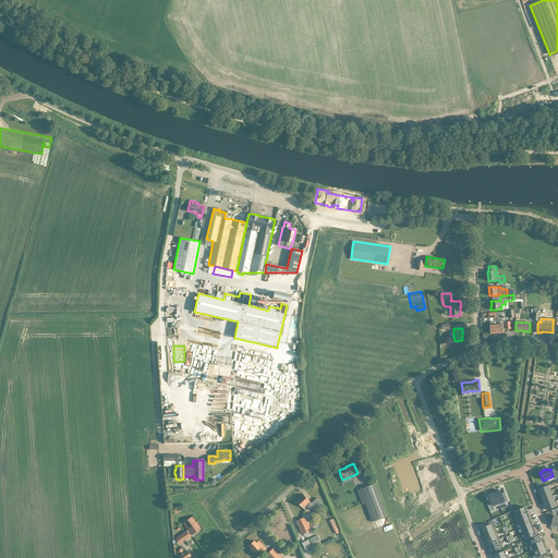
[(361,489),(373,522),(387,517),(375,484),(361,489)]
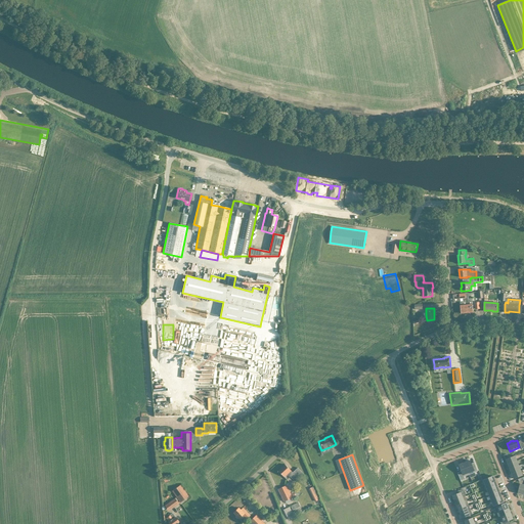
[(510,457),(507,459),(508,464),(517,461),(515,455),(510,457)]
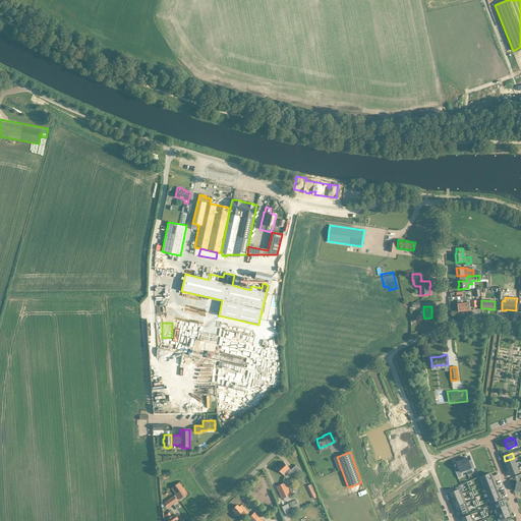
[(465,459),(462,460),(467,472),(472,470),(475,469),(471,460),(469,461),(468,458),(467,458),(466,457),(464,458),(465,459)]
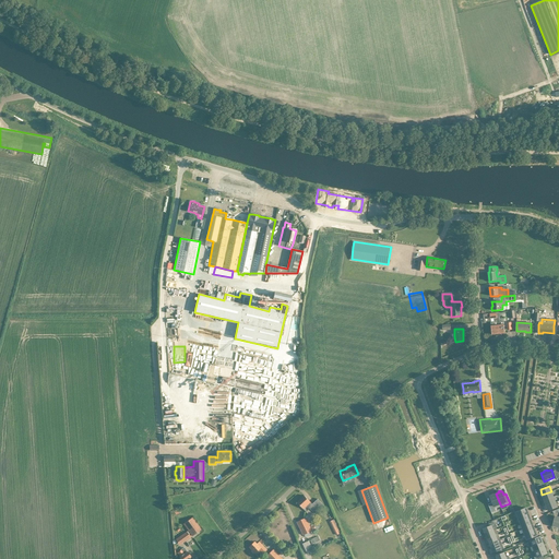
[(551,491),(542,495),(544,500),(554,497),(551,491)]
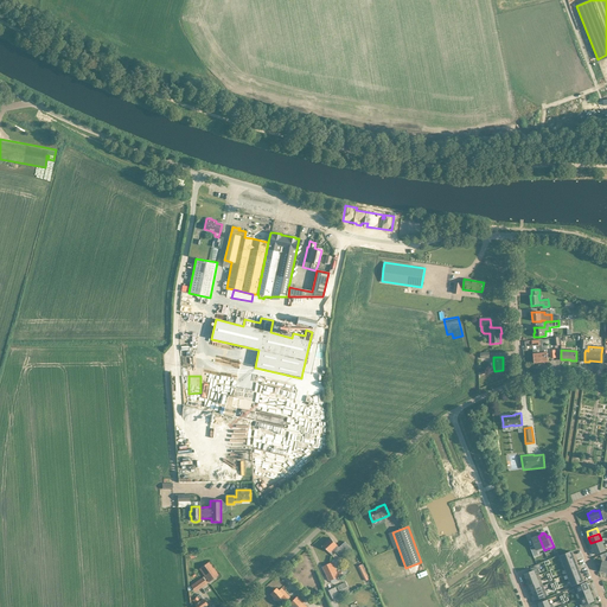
[(535,545),(530,548),(534,557),(540,556),(537,553),(544,550),(538,536),(536,537),(536,536),(532,537),(534,538),(532,538),(535,545)]
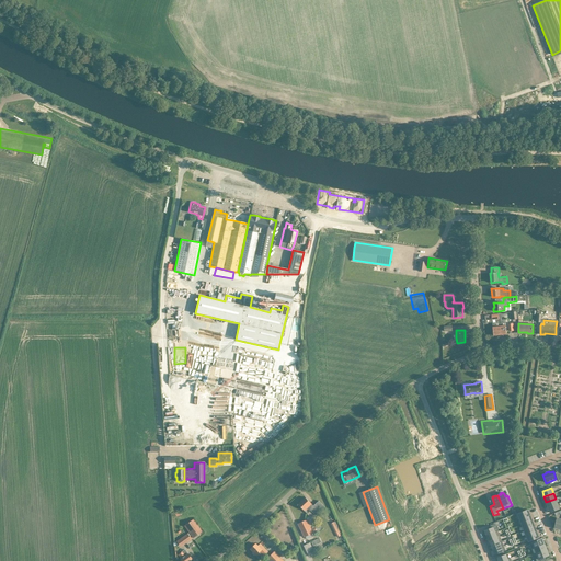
[(306,497),(298,504),(302,508),(305,511),(308,514),(311,511),(316,516),(324,507),(319,501),(313,506),(313,505),(311,504),(309,502),(306,497)]
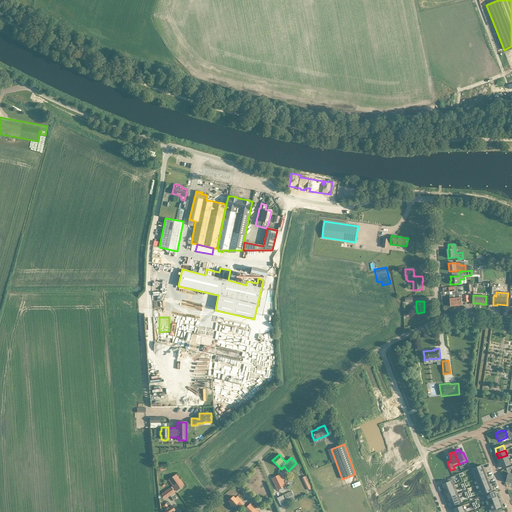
[(507,455),(498,458),(500,463),(509,460),(507,455)]
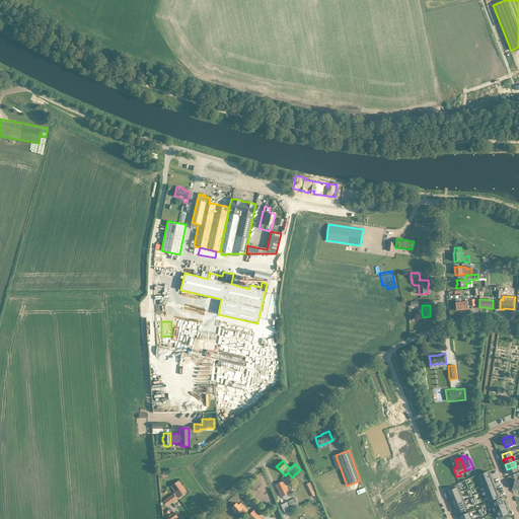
[(516,466),(507,469),(509,474),(518,470),(516,466)]
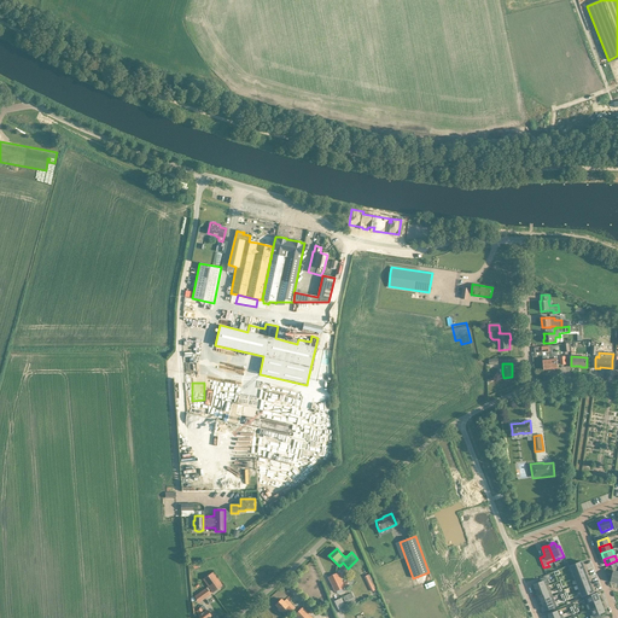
[(570,566),(573,572),(584,567),(582,561),(570,566)]
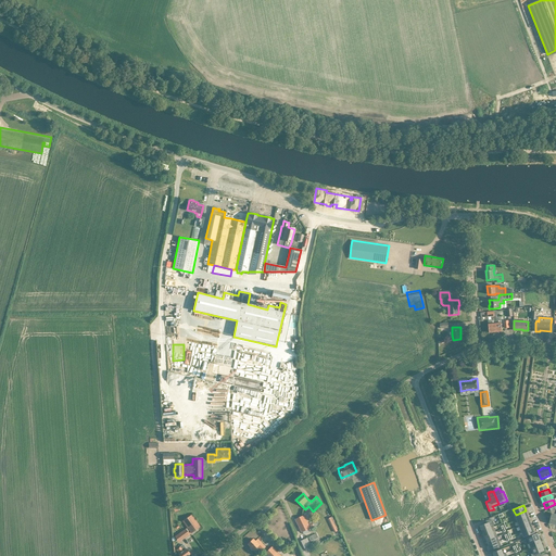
[(516,515),(518,520),(528,516),(526,510),(516,515)]
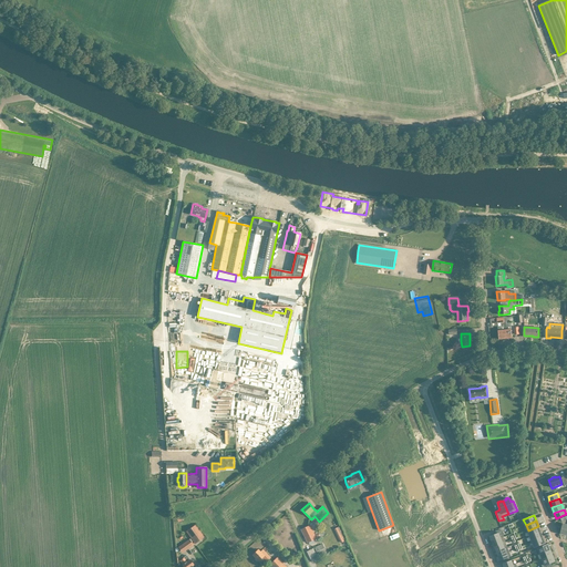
[(560,533),(560,534),(566,535),(566,529),(566,524),(563,524),(562,528),(557,527),(556,528),(558,532),(560,533)]
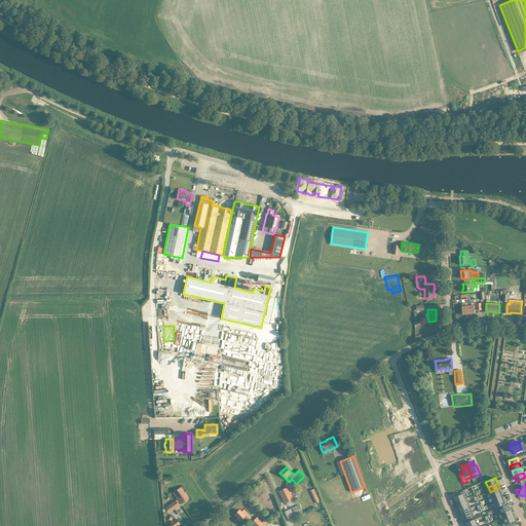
[(181,487),(173,493),(181,504),(189,498),(181,487)]
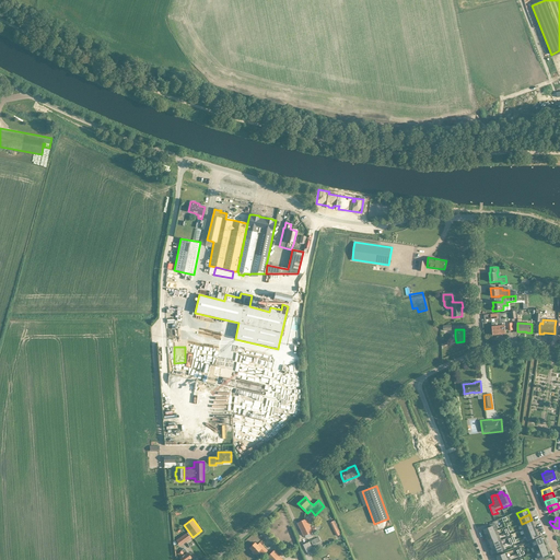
[(298,523),(300,528),(304,536),(305,536),(305,538),(313,534),(306,520),(298,523)]
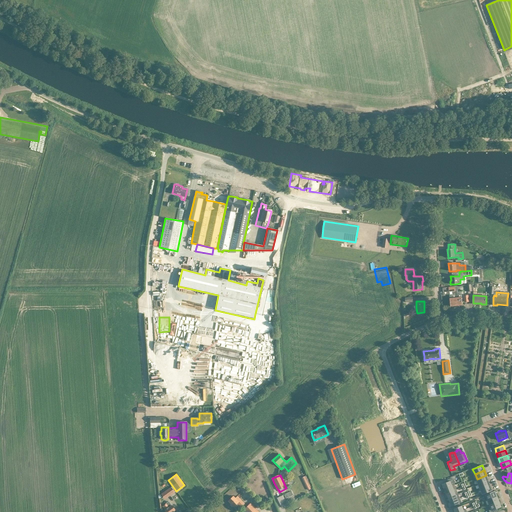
[(477,479),(479,484),(488,480),(486,475),(477,479)]
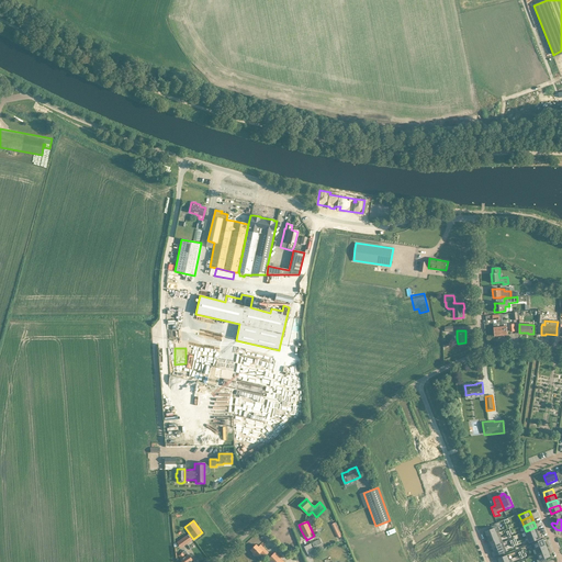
[(332,525),(338,538),(341,537),(343,536),(336,523),(332,525)]
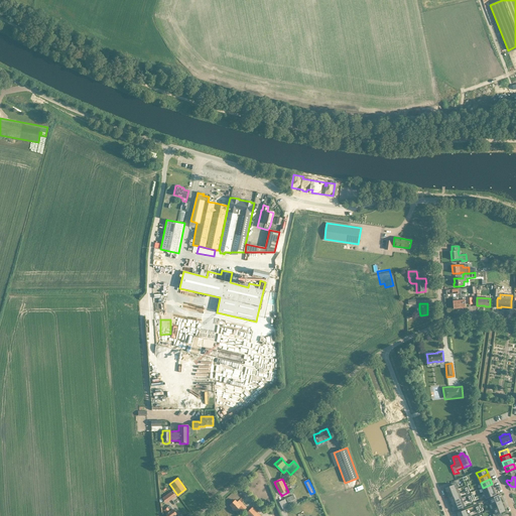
[(483,488),(484,493),(494,489),(492,484),(483,488)]
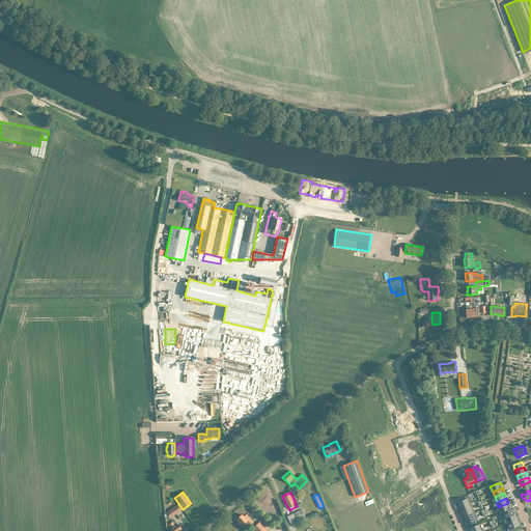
[(467,499),(458,502),(460,507),(469,504),(467,499)]
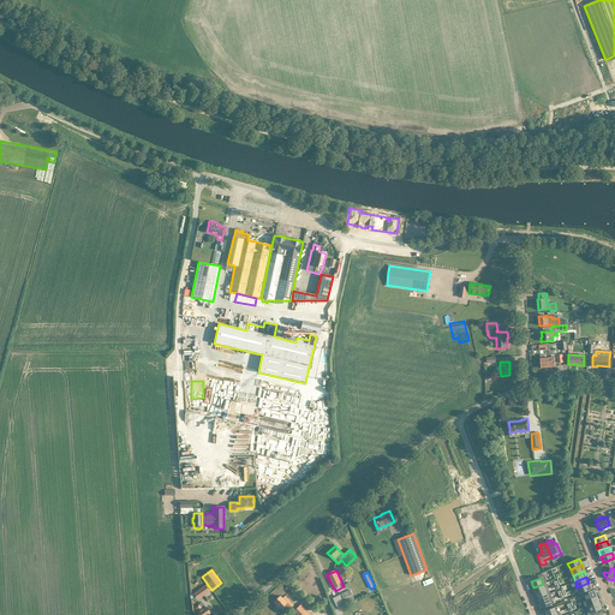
[(577,587),(580,593),(591,590),(589,583),(577,587)]
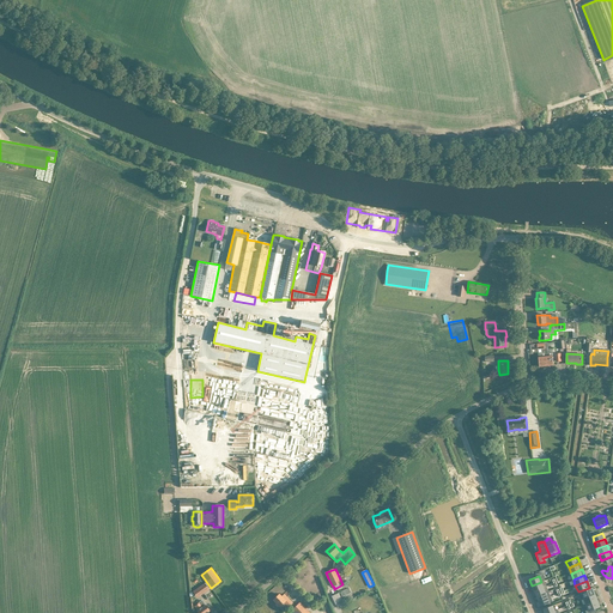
[(205,583),(195,589),(192,592),(196,598),(210,589),(207,587),(208,586),(206,582),(205,583)]
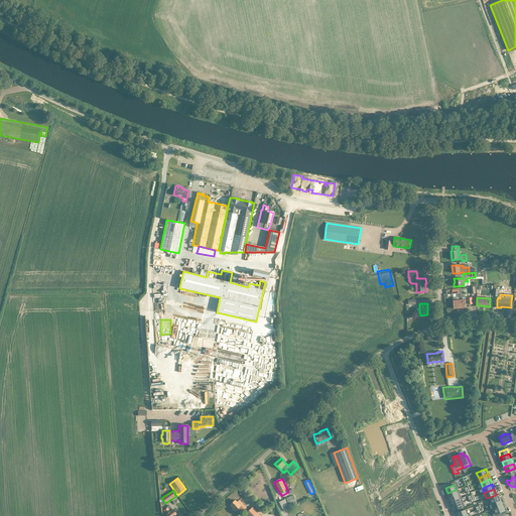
[(456,490),(447,493),(449,498),(458,494),(456,490)]
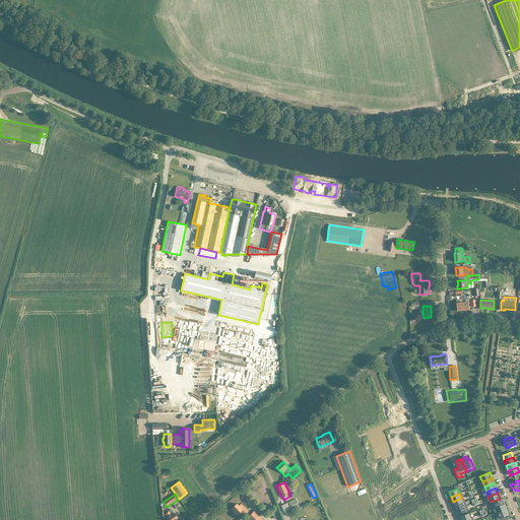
[(296,499),(288,503),(293,510),(298,507),(300,506),(296,499)]
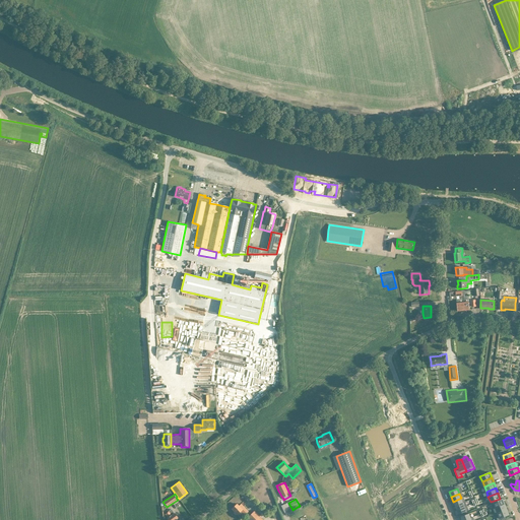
[(503,499),(491,504),(493,509),(496,508),(505,504),(503,499)]
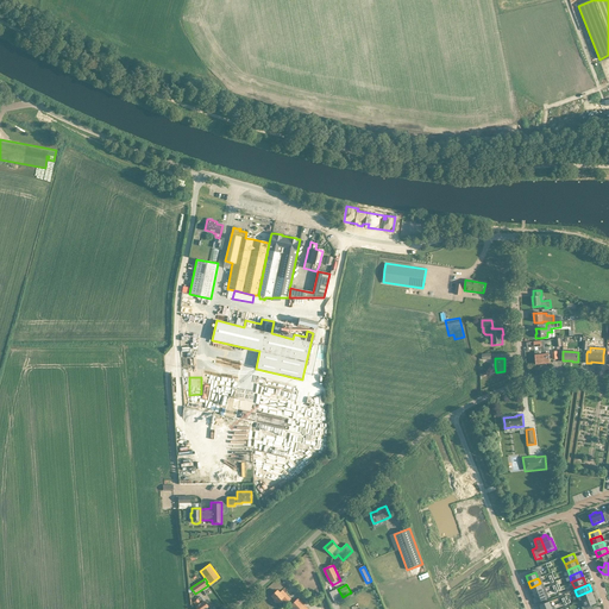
[(542,589),(533,592),(535,597),(547,592),(545,588),(542,588),(542,589)]
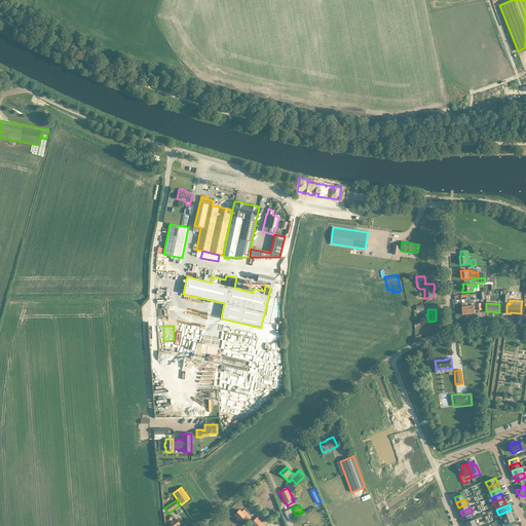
[(291,509),(285,512),(289,521),(295,519),(291,509)]
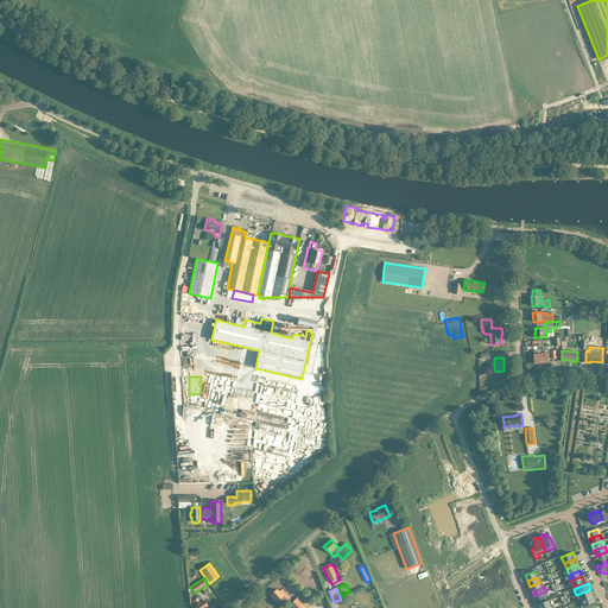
[(271,595),(274,600),(277,602),(282,597),(285,602),(290,599),(282,589),(279,591),(277,589),(271,595)]
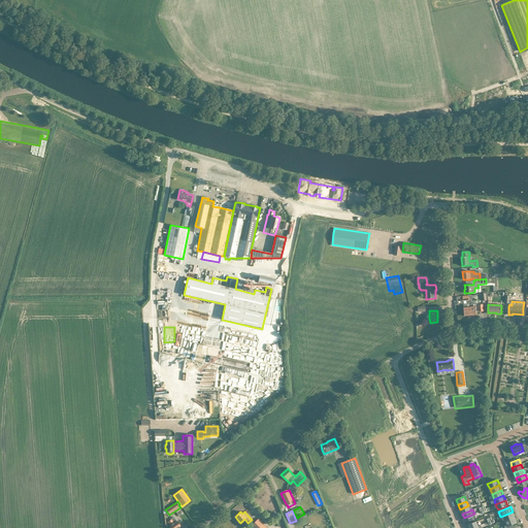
[(513,512),(503,516),(505,521),(515,517),(513,512)]
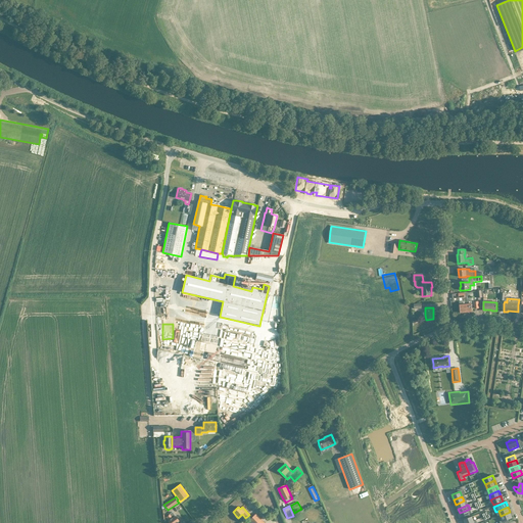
[(470,509),(460,513),(461,517),(471,513),(470,509)]
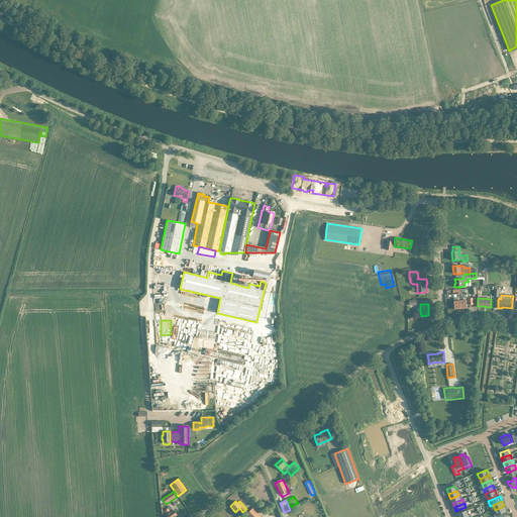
[(168,509),(164,511),(167,515),(166,515),(167,516),(174,516),(177,515),(170,506),(167,508),(168,509)]
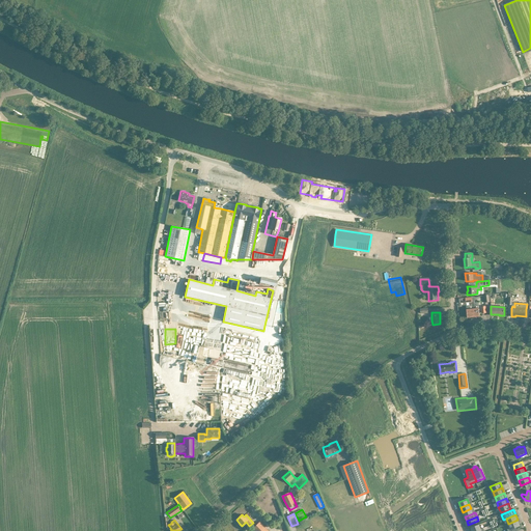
[(508,524),(505,525),(507,530),(514,530),(516,530),(515,527),(520,526),(518,520),(508,524)]
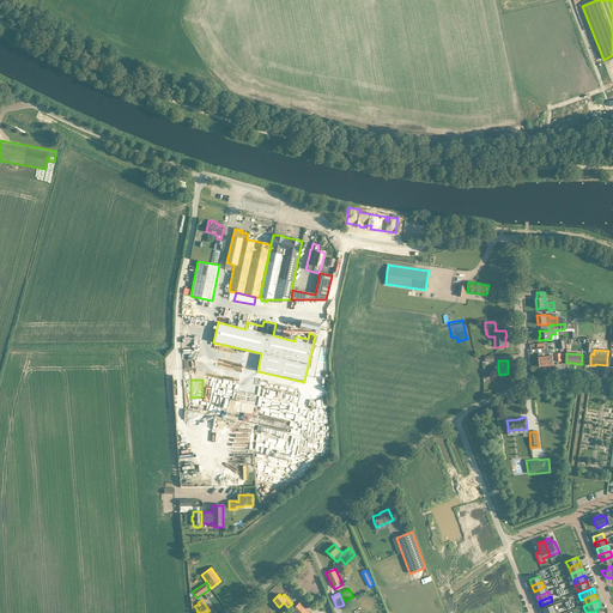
[(309,612),(299,602),(292,610),(296,612),(309,612)]
